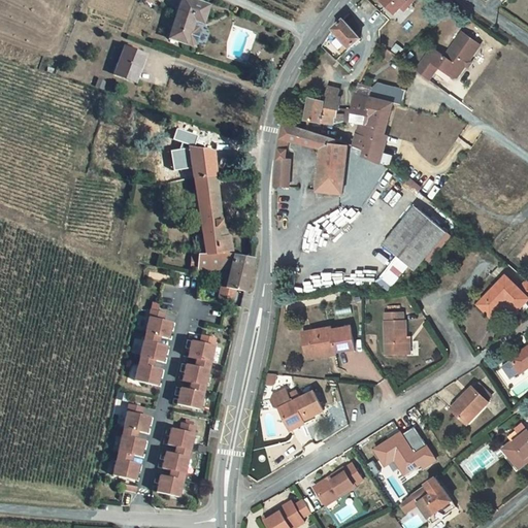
[(183,0),(170,36),(196,45),(201,31),(199,27),(193,25),(195,19),(204,22),(210,5),(195,0),(183,0)]
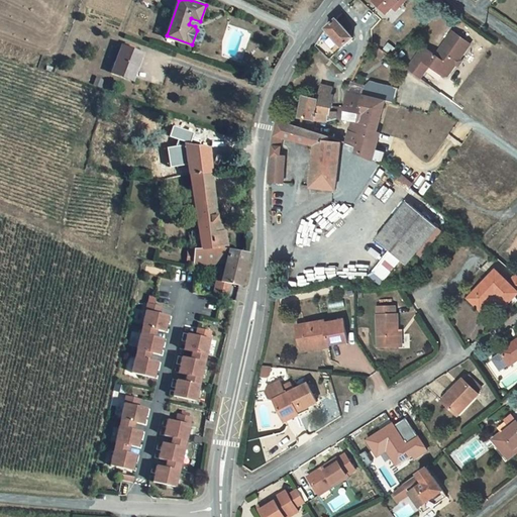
[(370,0),(382,13),(389,7),(396,2),(398,5),(403,0),(370,0)]
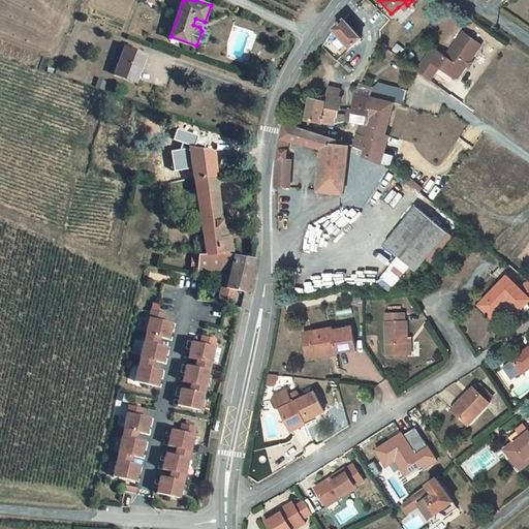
[(398,7),(400,11),(407,5),(405,2),(398,7)]
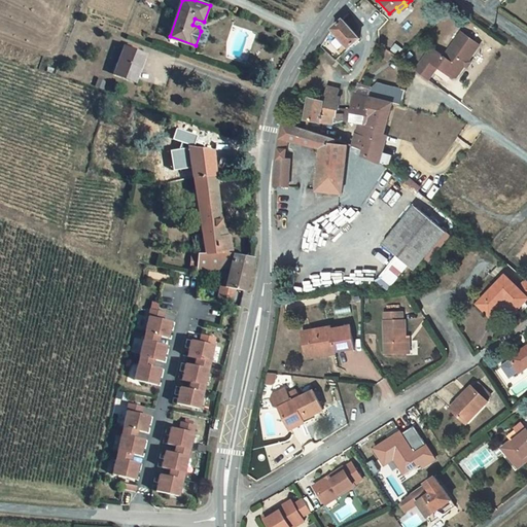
[(341,20),(329,30),(345,47),(356,36),(341,20)]
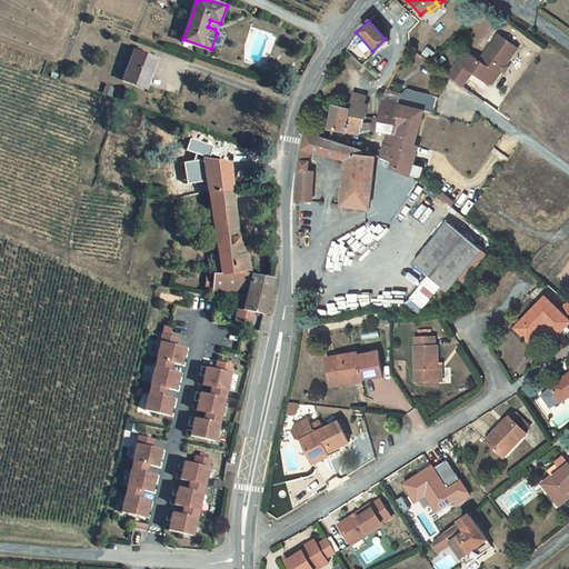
[(516,49),(497,35),(478,61),(465,52),(446,77),(460,87),(470,73),(487,85),(491,83),(500,71),(505,66),(516,49)]
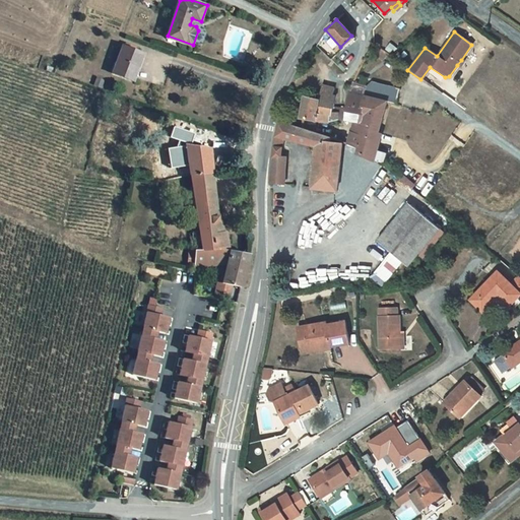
[(123,46),(114,73),(135,80),(144,53),(123,46)]
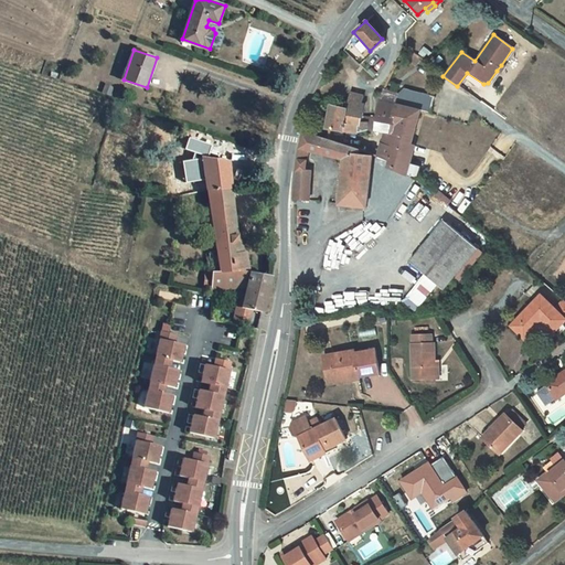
[(327,105),(321,128),(351,131),(372,126),(375,115),(360,113),(362,99),(360,98),(361,91),(345,87),(342,108),(327,105)]
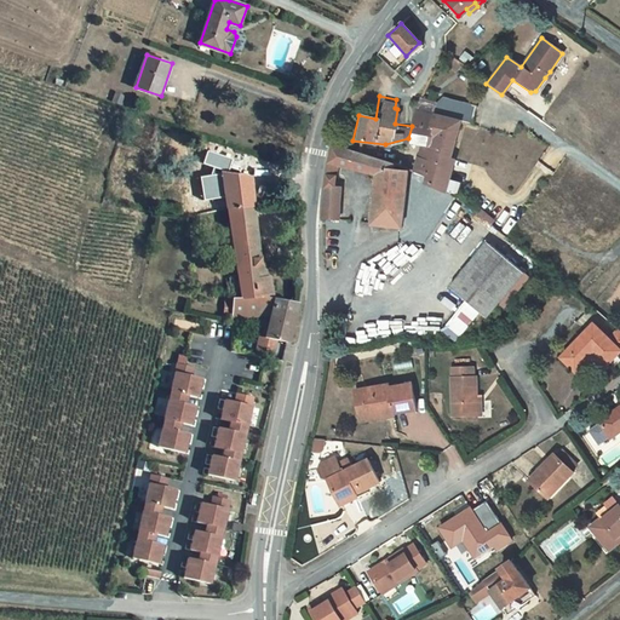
[(418,185),(446,190),(459,202),(463,185),(448,181),(460,124),(470,126),(475,107),(441,99),(436,116),(430,114),(434,103),(419,99),(412,126),(408,138),(423,142),(419,164),(405,160),(402,167),(422,172),(418,185)]
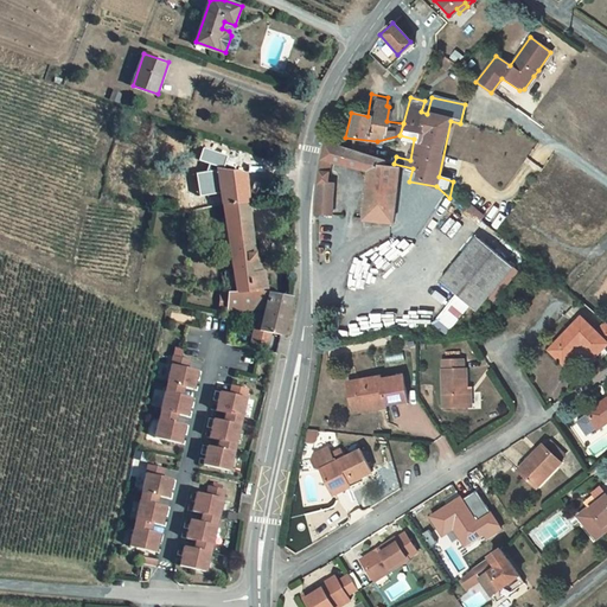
[(331,166),(365,173),(369,157),(324,144),(314,213),(328,215),(334,181),(328,181),(331,166)]
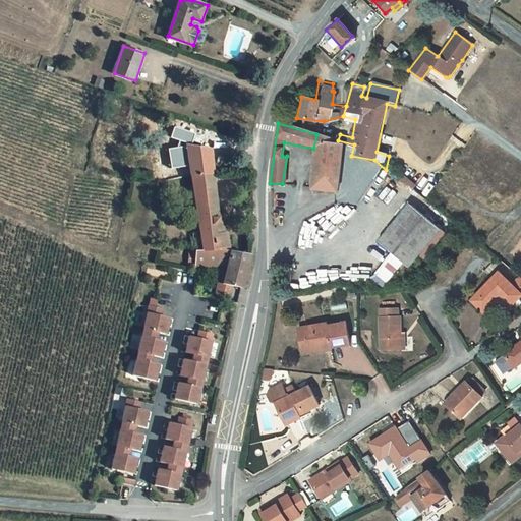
[(313,149),(317,150),(310,189),(337,192),(344,147),(331,142),(332,138),(316,134),(313,149)]
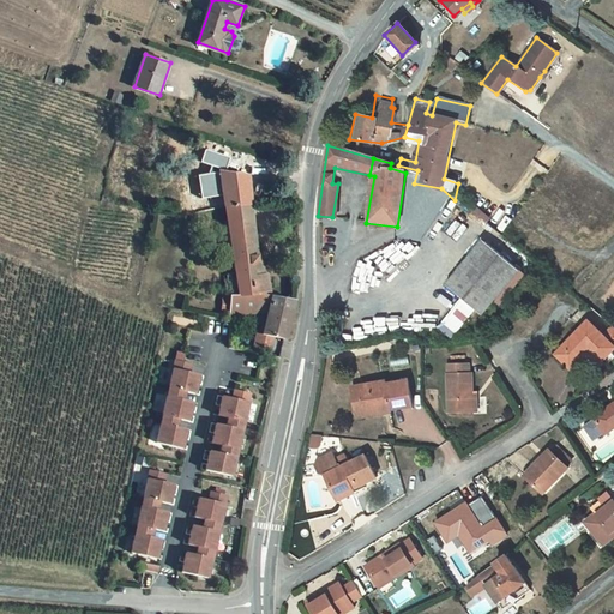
[(227,198),(256,198),(253,174),(222,162),(224,179),(217,179),(214,180),(216,199),(227,198)]
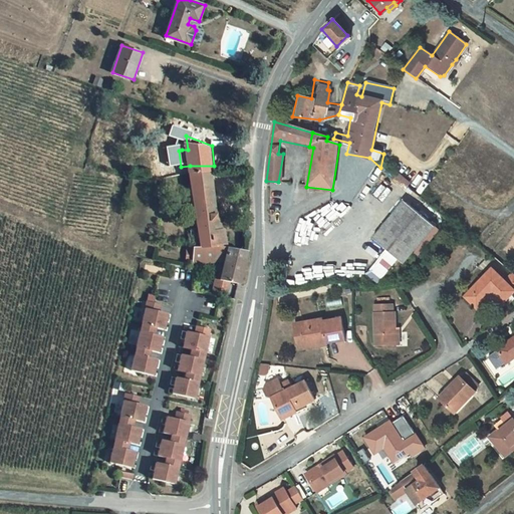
[(214,166),(190,166),(200,244),(223,247),(224,229),(222,229),(214,166)]
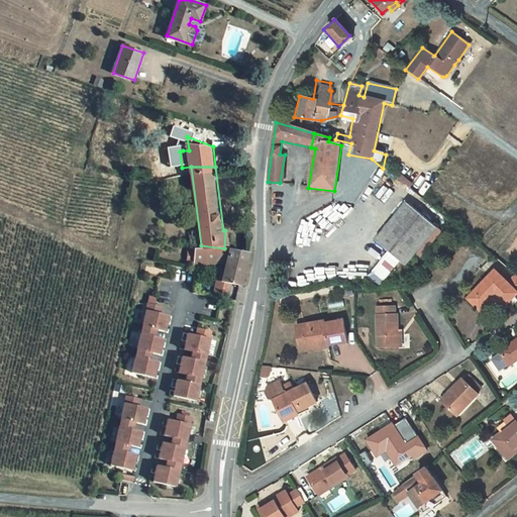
[(397,173),(394,177),(410,189),(413,185),(397,173)]
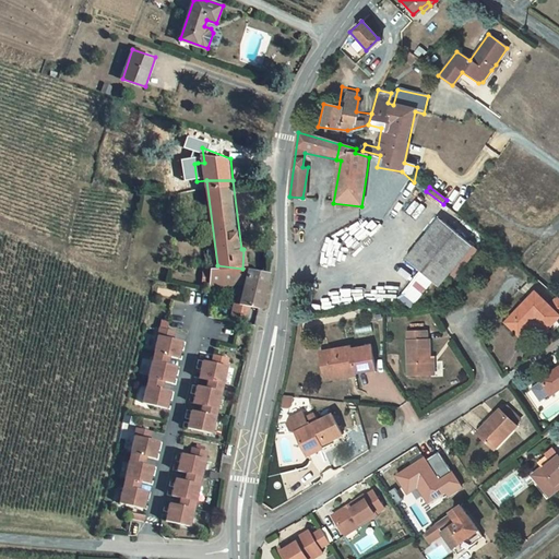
[(437,217),(404,259),(438,285),(448,274),(451,276),(474,247),(437,217)]
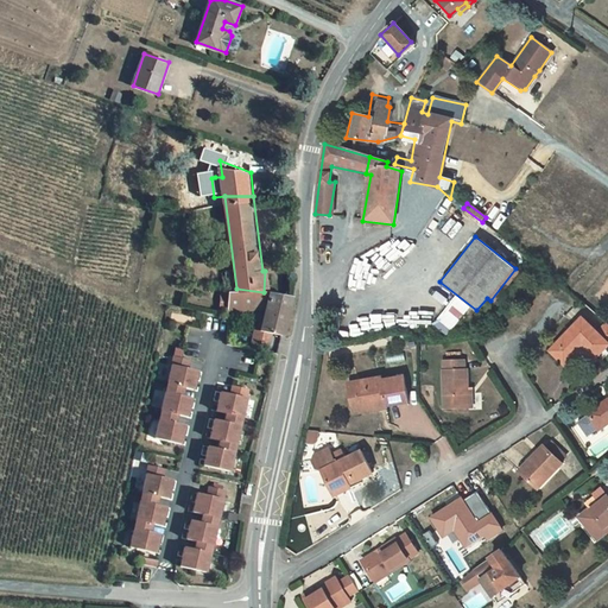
[(229,292),(228,312),(263,318),(260,331),(282,337),(293,296),(264,292),(236,289),(238,291),(229,292)]
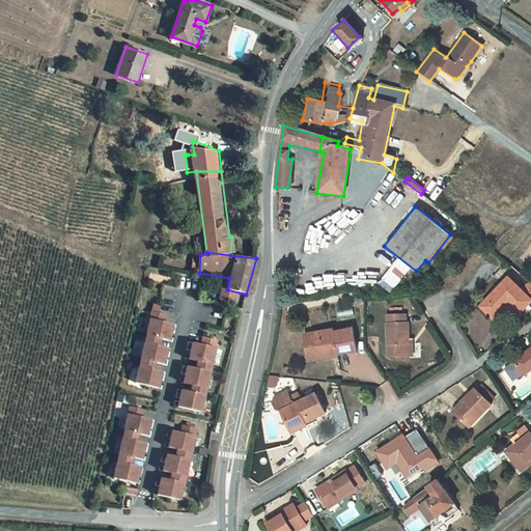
[(530,300),(530,299),(522,289),(509,276),(479,304),(492,316),(508,301),(512,302),(520,310),(530,300)]
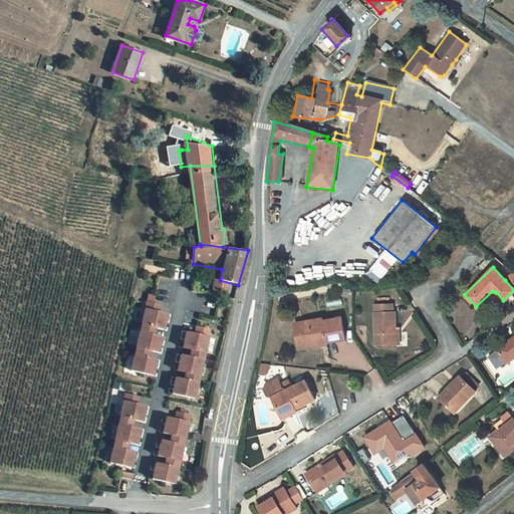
[(513,273),(505,280),(513,289),(513,273)]
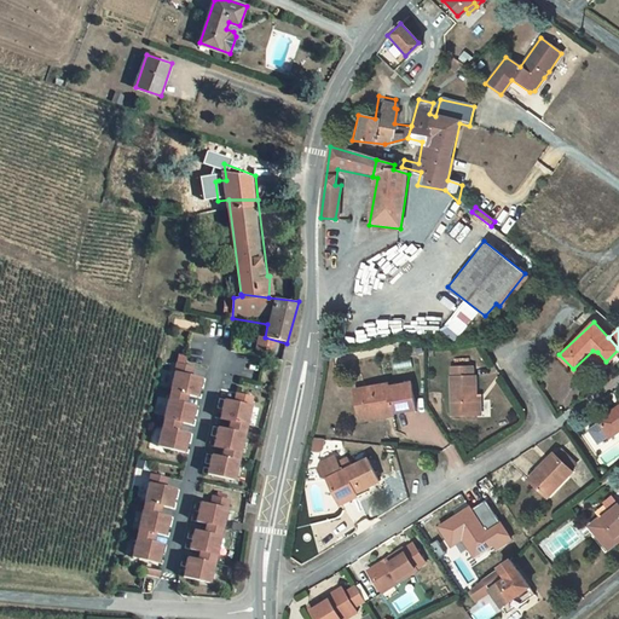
[(160,447),(185,452),(190,433),(179,431),(181,422),(191,424),(195,405),(185,403),(186,394),(197,397),(201,377),(190,375),(192,365),(177,363),(160,447)]
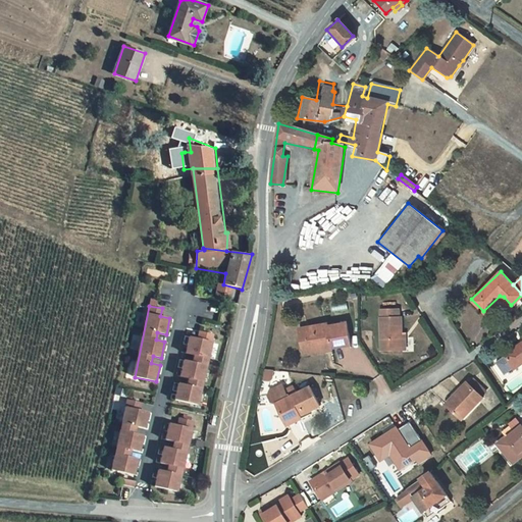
[(380,309),(381,350),(402,350),(402,333),(402,319),(398,319),(398,309),(380,309)]
